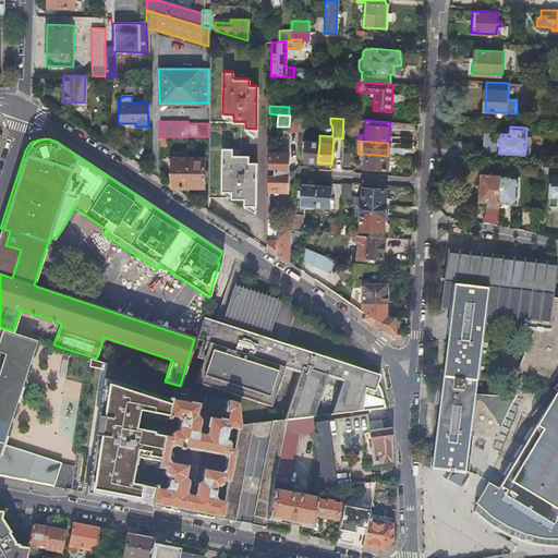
[(304,162),(317,162),(319,143),(302,142),(302,149),(305,149),(304,162)]
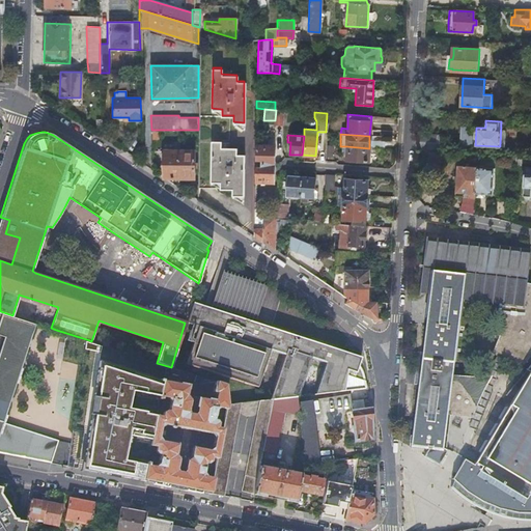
[(233,194),(243,195),(244,155),(235,154),(235,147),(220,147),(220,139),(212,139),(212,182),(221,182),(221,188),(233,188),(233,194)]
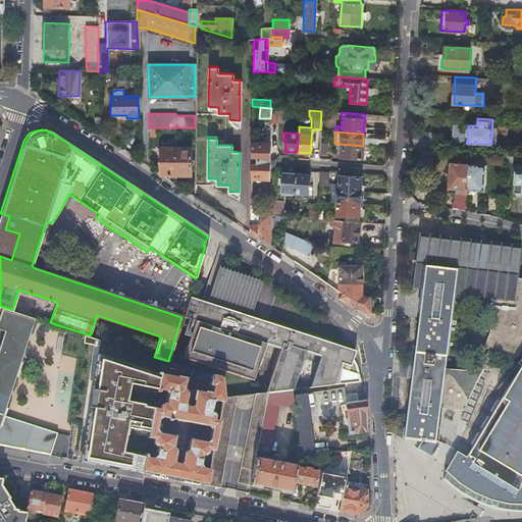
[(363,146),(377,147),(377,139),(363,138),(363,146)]
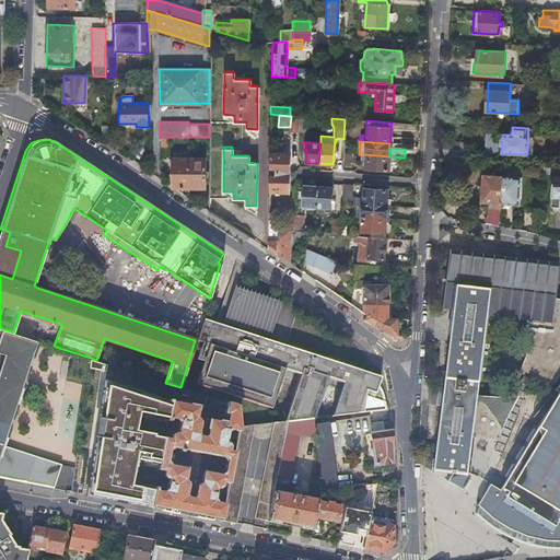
[(276,173),(288,174),(288,154),(269,153),(269,170),(276,170),(276,173)]
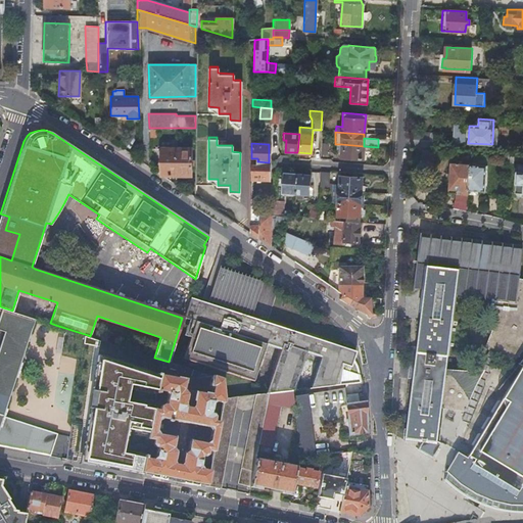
[(341,144),(335,144),(334,149),(340,150),(340,157),(343,158),(348,158),(363,159),(364,146),(341,144)]
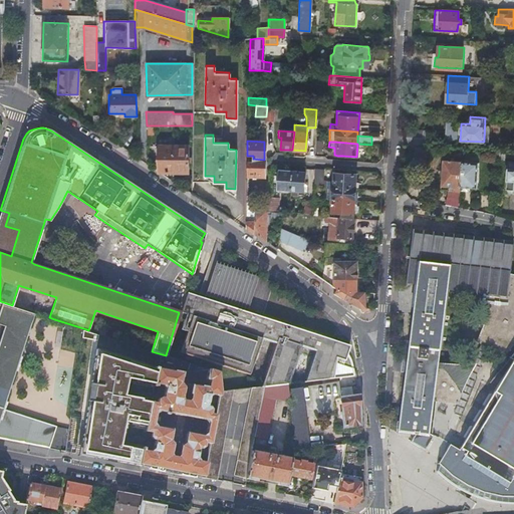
[(158,165),(155,170),(161,174),(163,172),(173,172),(173,146),(159,146),(156,148),(156,155),(159,157),(158,165)]
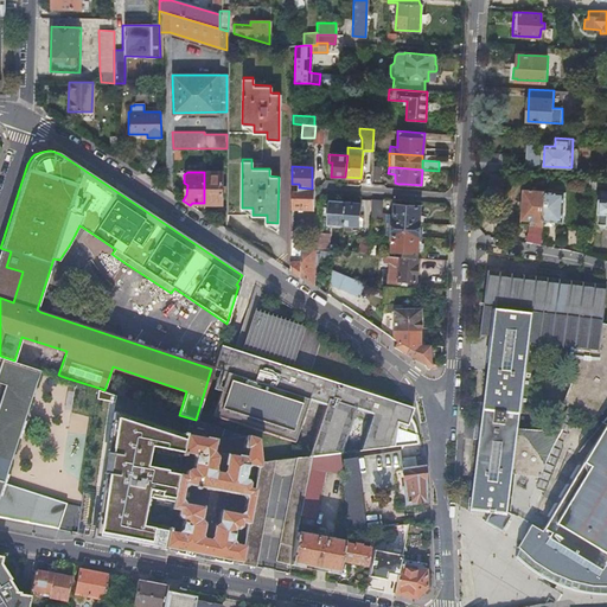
[(210,203),(212,206),(217,208),(219,203),(222,203),(222,172),(204,172),(204,203),(210,203)]
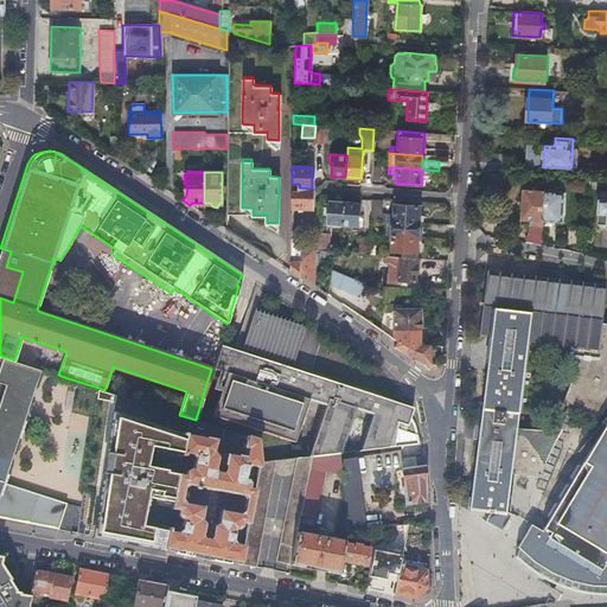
[(490,187),(490,185),(491,172),(481,172),(480,187),(490,187)]
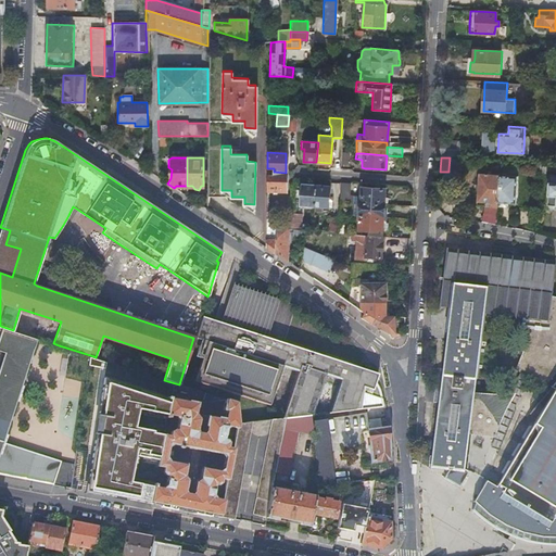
[(457,169),(458,159),(450,158),(449,169),(457,169)]
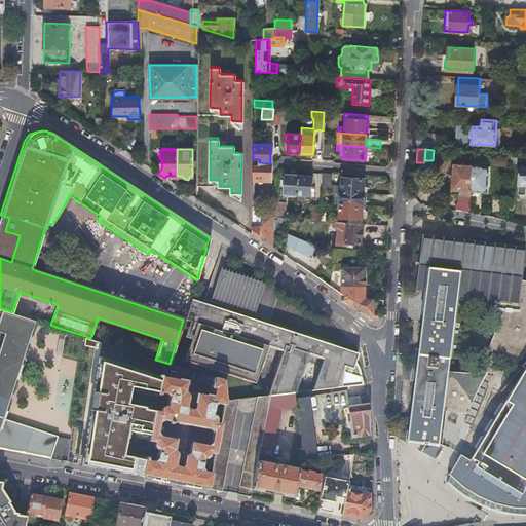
[(270,181),(270,163),(259,162),(259,165),(252,165),(252,181),(270,181)]
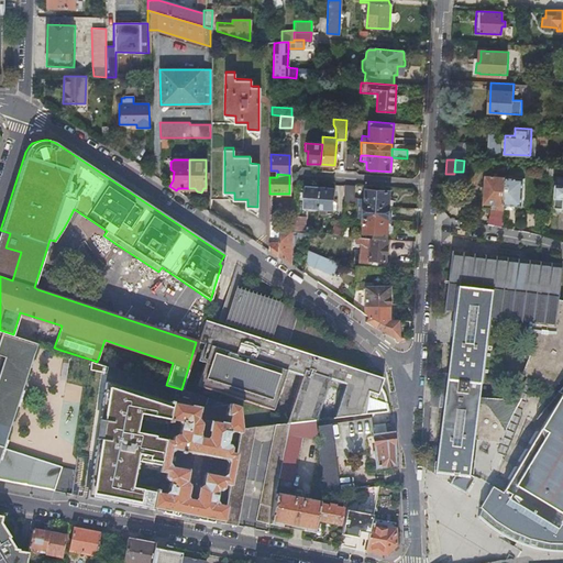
[(504,205),(506,177),(486,175),(484,203),(497,203),(497,210),(504,210),(504,205)]
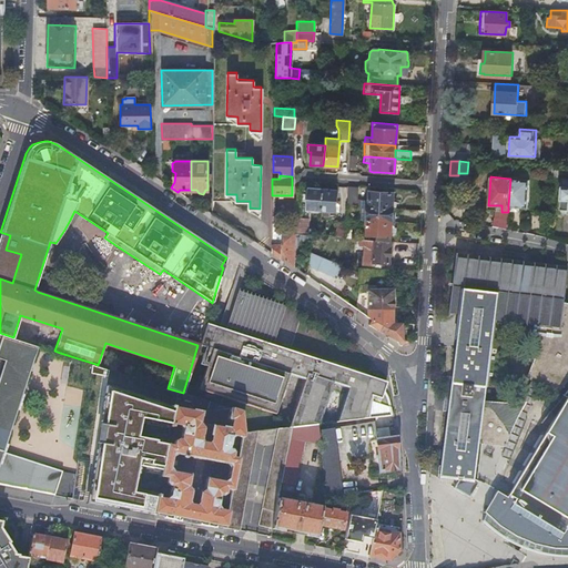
[(529,180),(510,179),(508,206),(527,208),(529,180)]
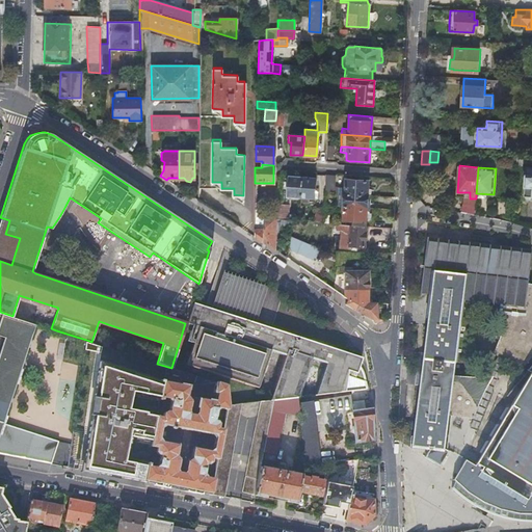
[(334,176),(325,175),(324,191),(337,192),(337,188),(334,187),(334,176)]
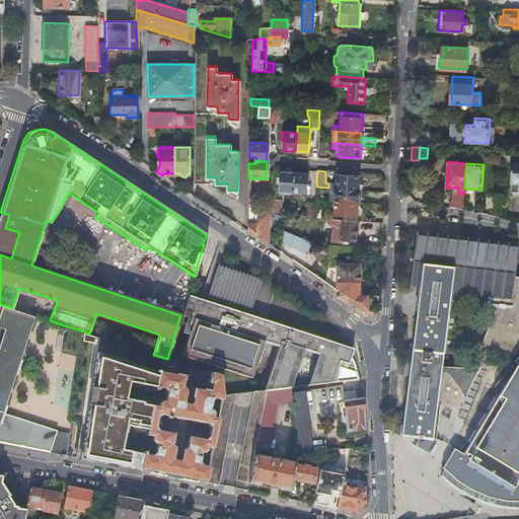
[(293,193),(294,173),(281,172),(280,192),(293,193)]
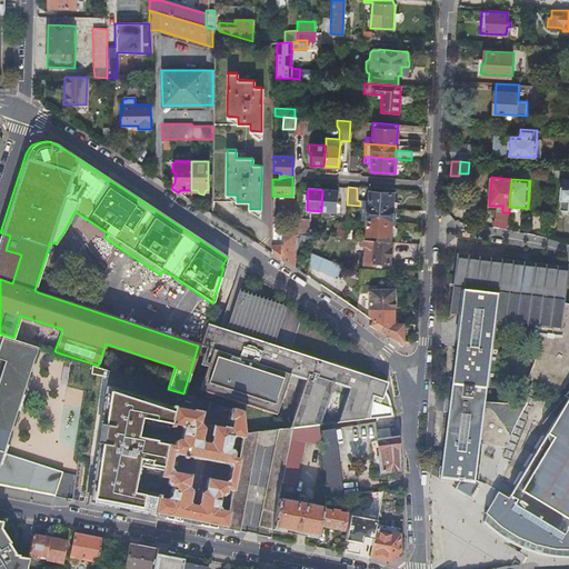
[(337,191),(322,190),(321,211),(321,216),(329,216),(329,215),(329,211),(335,211),(338,212),(339,205),(336,205),(336,199),(337,191)]
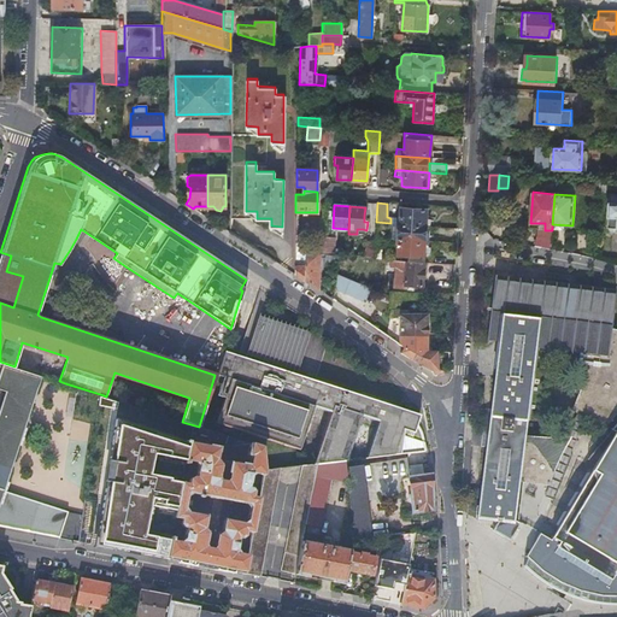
[(399,224),(425,227),(427,209),(400,207),(399,224)]
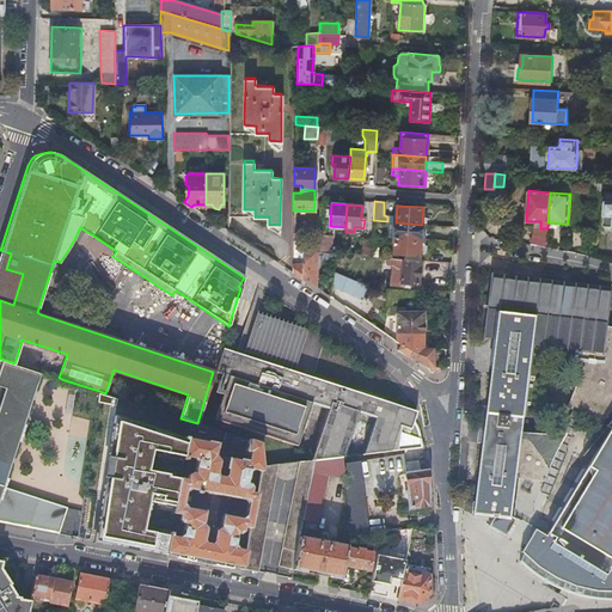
[(396,222),(395,237),(421,239),(422,226),(422,225),(396,222)]
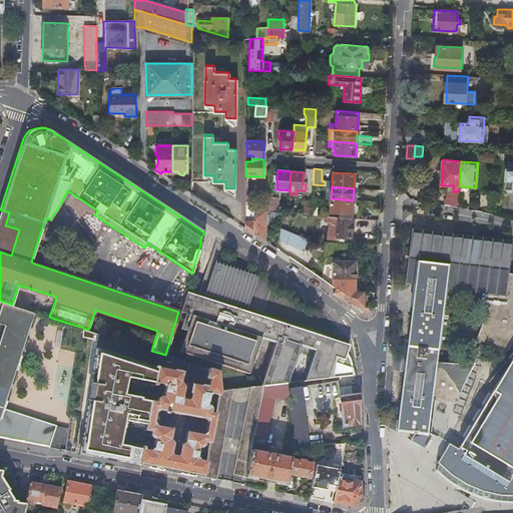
[(447,191),(446,206),(458,208),(459,191),(453,191),(447,191)]
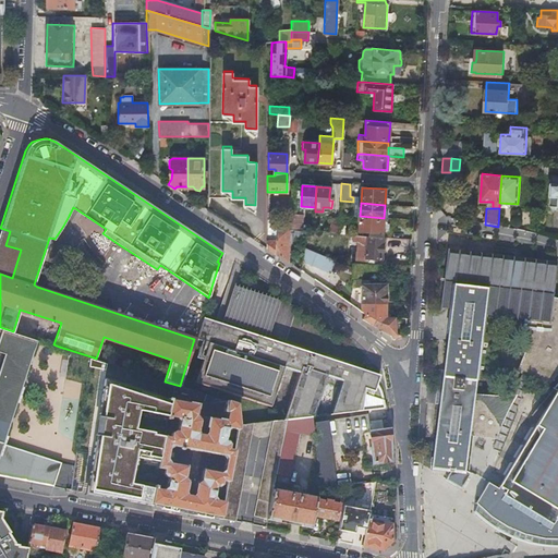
[(301,215),(291,214),(290,230),(293,230),(296,230),(301,231),(301,215)]
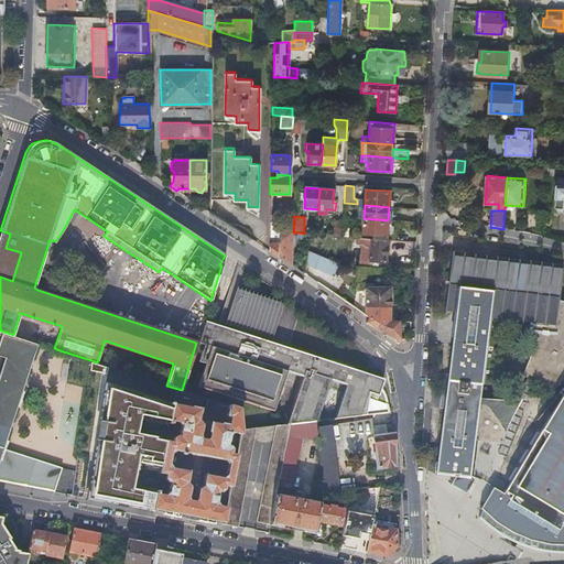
[(388,220),(364,218),(364,231),(372,232),(372,238),(387,239),(388,231),(391,231),(392,225),(388,225),(388,220)]
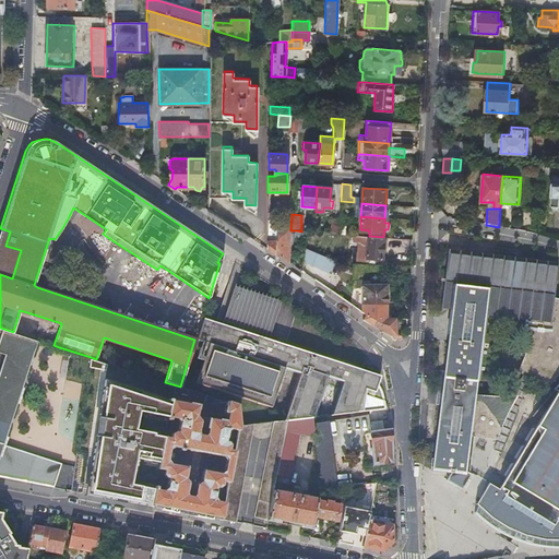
[(86,235),(81,244),(105,261),(117,245),(80,217),(73,226),(86,235)]
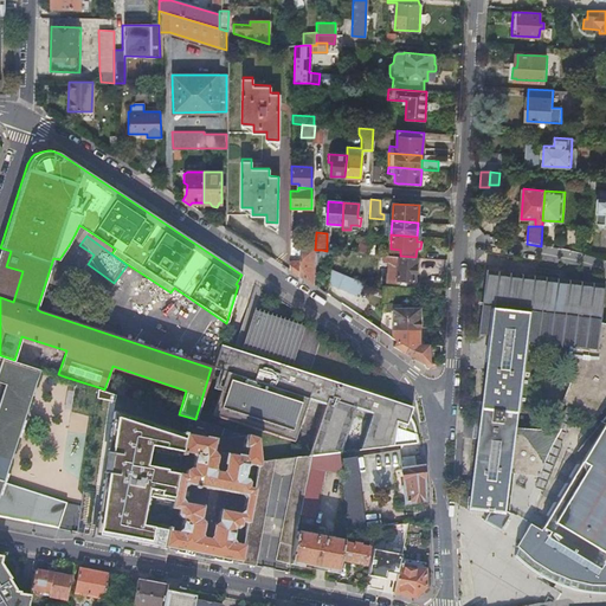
[(300,249),(301,249),(301,237),(289,236),(289,247),(300,249)]
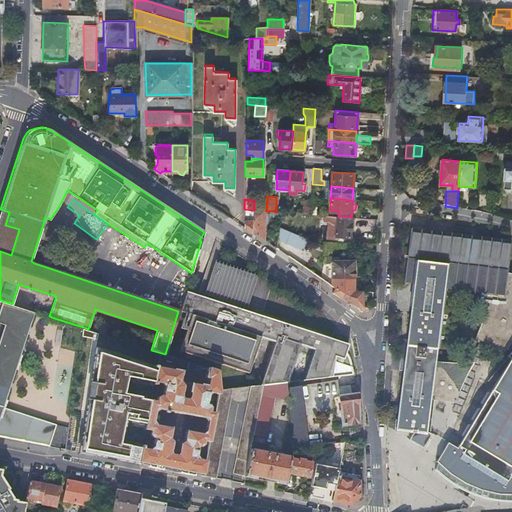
[(301,199),(300,213),(310,214),(311,200),(301,199)]
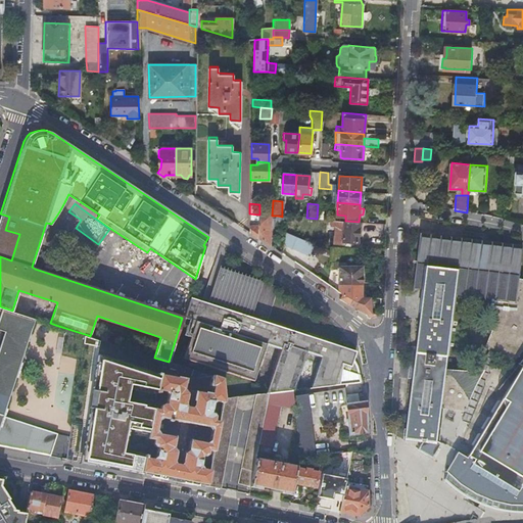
[(0,214),(0,256),(11,260),(19,234),(5,230),(9,217),(0,214)]
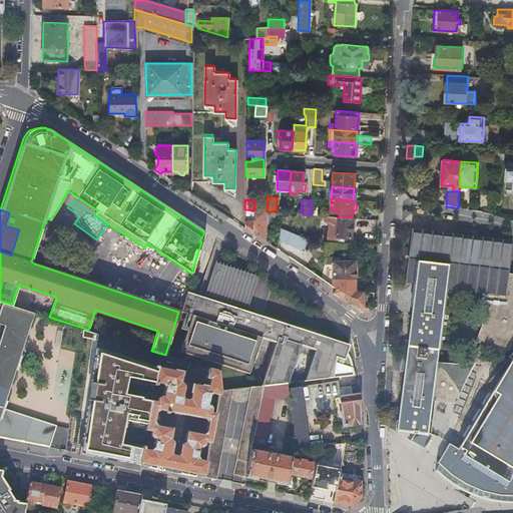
[(270,211),(267,211),(254,210),(253,210),(252,221),(244,220),(244,228),(264,240),(266,214),(269,214),(270,211)]
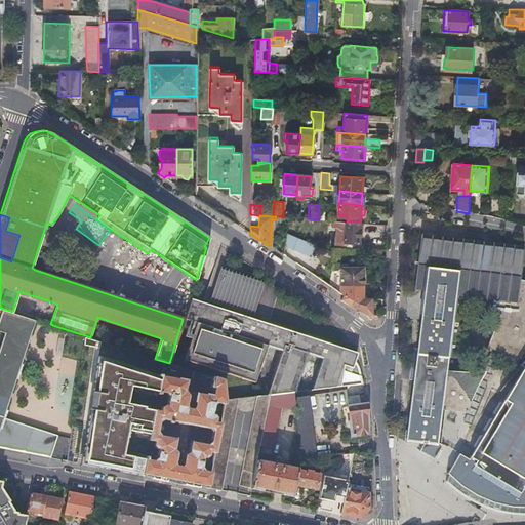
[(347,221),(330,220),(330,227),(334,227),(333,244),(335,244),(345,244),(346,241),(360,242),(361,223),(360,223),(347,221)]
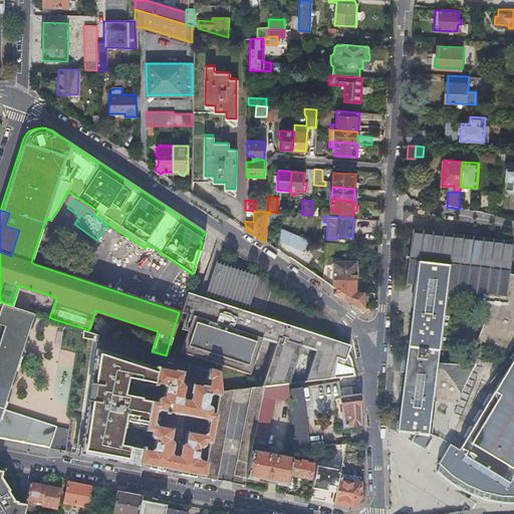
[(291,233),(280,229),(278,242),(288,245),(291,233)]
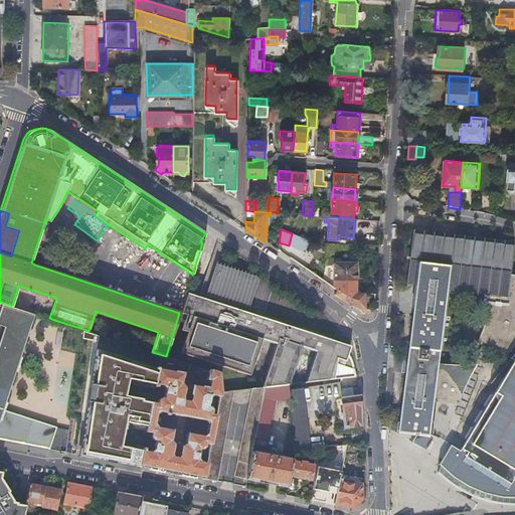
[(502,358),(514,342),(514,275),(510,274),(513,240),(433,231),(433,233),(412,231),(406,284),(416,286),(416,289),(406,371),(398,433),(413,435),(415,437),(411,443),(425,452),(435,437),(432,435),(436,401),(457,403),(469,371),(471,368),(436,363),(445,289),(487,294),(486,297),(481,308),(485,310),(479,324),(484,325),(477,342),(481,345),(487,349),(502,358)]
